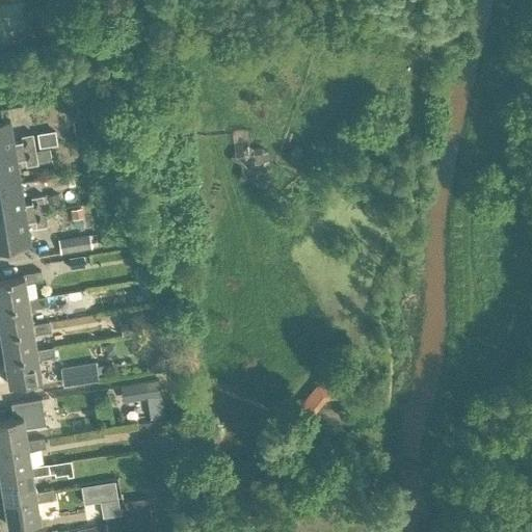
[(9,120),(0,121),(0,153),(35,148),(32,132),(21,134),(22,140),(14,141),(9,120)]
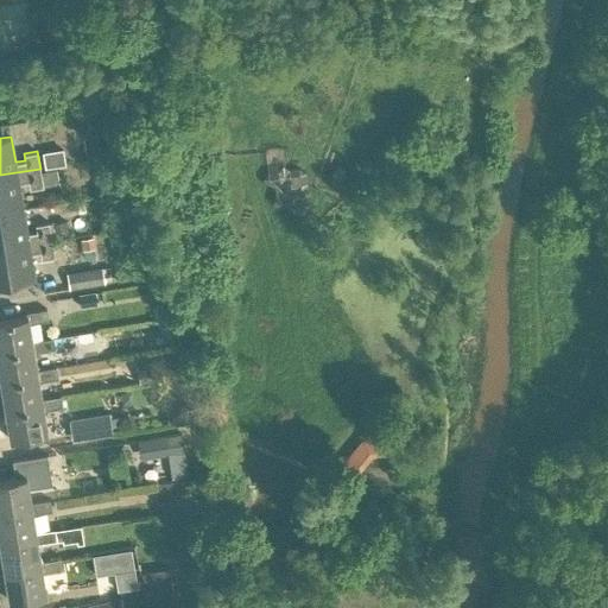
[(63,147),(42,151),(44,168),(65,164),(63,147)]
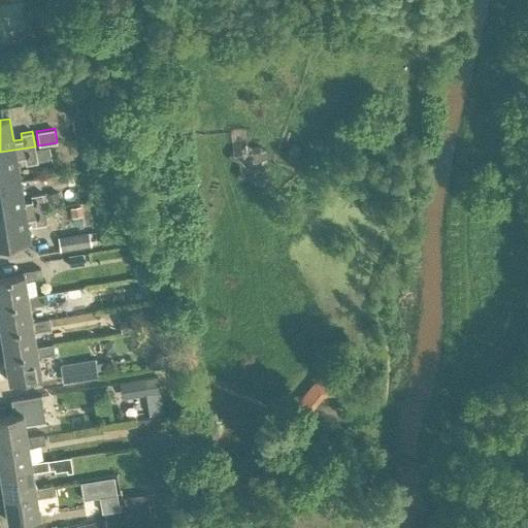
[(251,174),(251,180),(255,183),(265,180),(269,176),(268,166),(262,163),(262,159),(268,158),(266,149),(260,144),(252,145),(245,142),(241,147),(233,149),(229,154),(230,159),(238,158),(240,176),(251,174)]
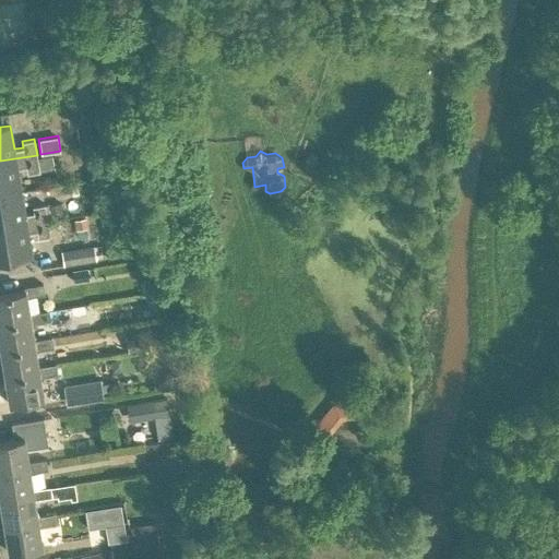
[(321,162),(309,151),(299,162),(311,173),(321,162)]
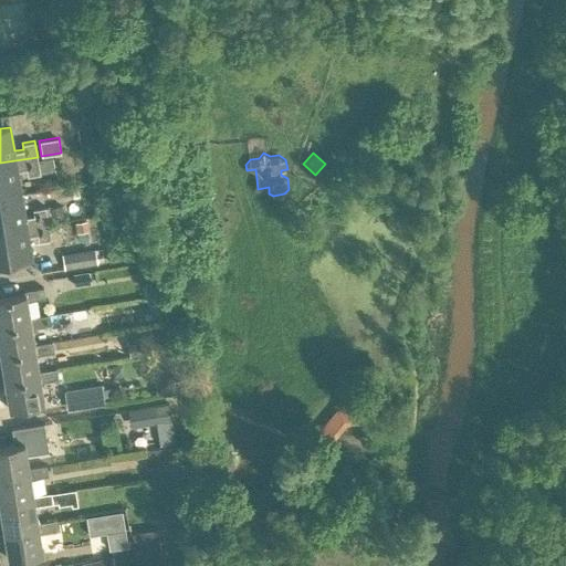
[(40,173),(38,157),(0,163),(0,196),(21,194),(18,170),(27,168),(28,175),(40,173)]
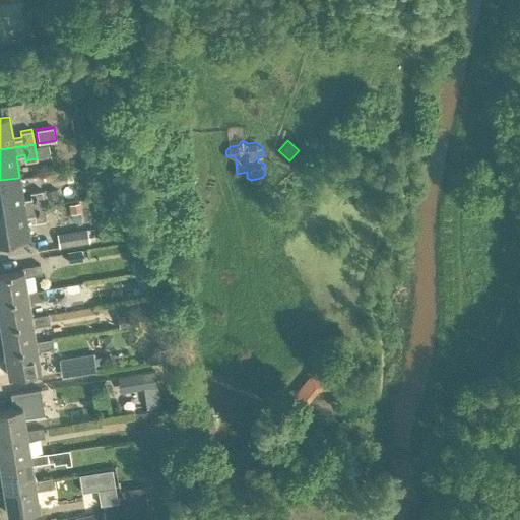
[(23,199),(19,178),(0,180),(0,211),(44,204),(42,190),(30,192),(31,197),(23,199)]
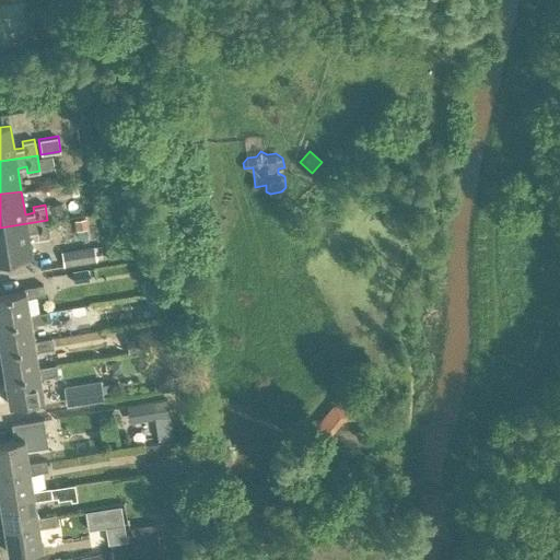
[(50,213),(62,211),(60,202),(49,203),(50,213)]
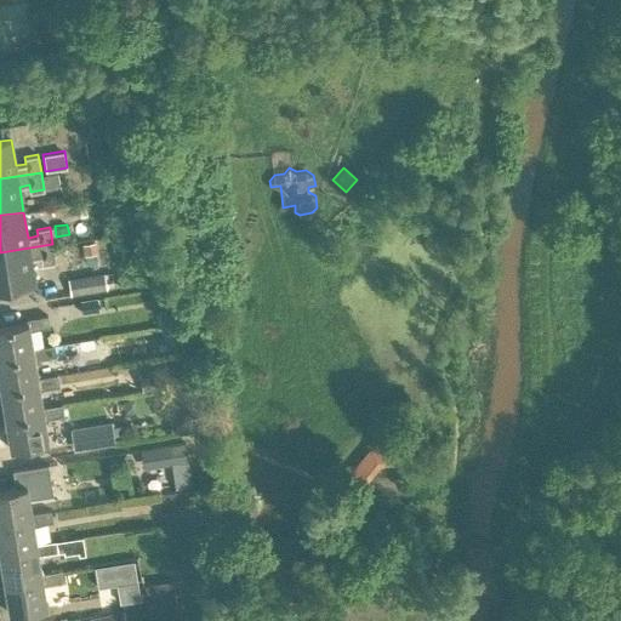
[(84,255),(96,252),(93,241),(81,244),(84,255)]
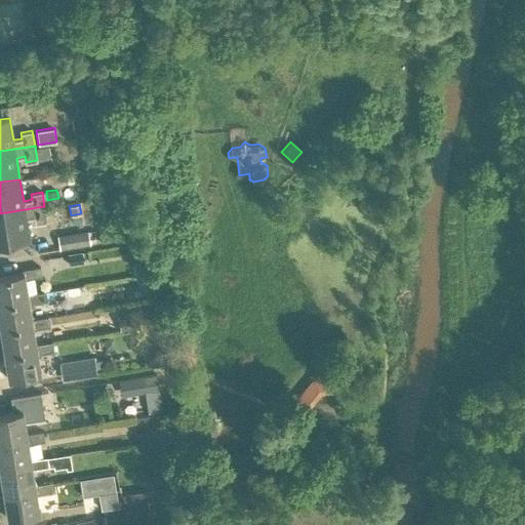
[(47,221),(44,206),(0,213),(0,245),(30,241),(26,218),(34,217),(35,224),(47,221)]
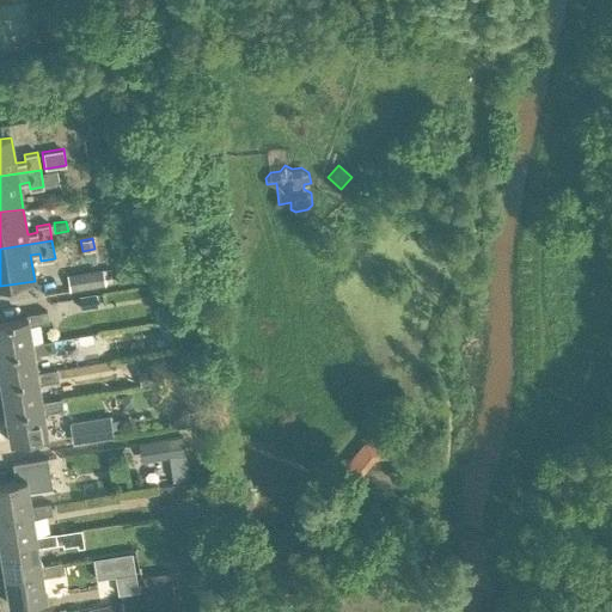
[(102,264),(67,270),(69,286),(104,280),(102,264)]
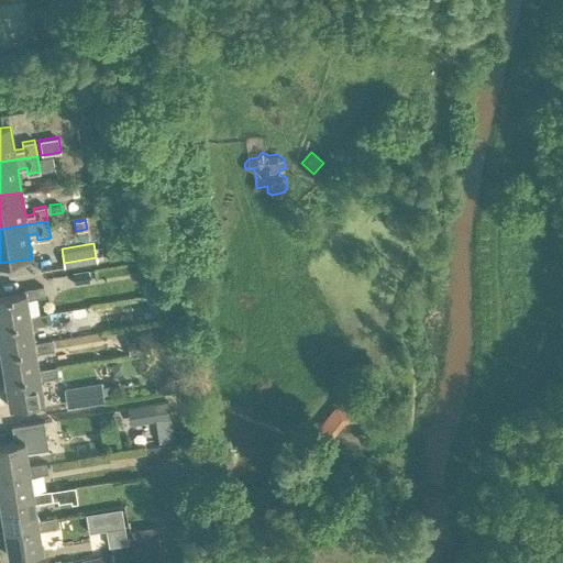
[(74,284),(89,282),(87,269),(72,272),(74,284)]
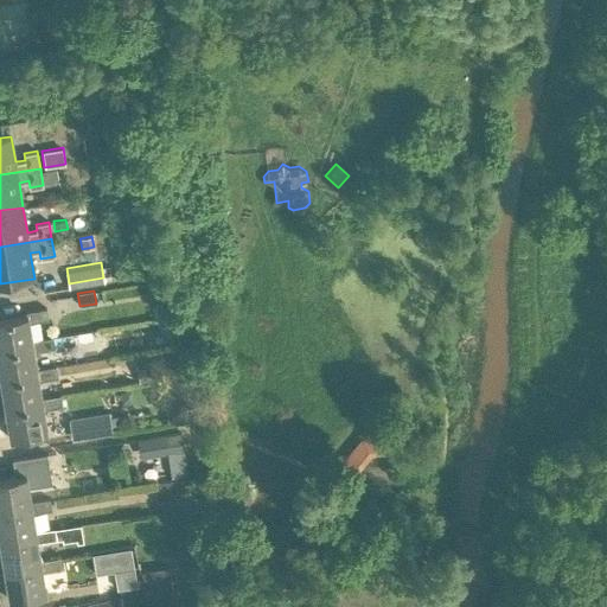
[(0,319),(0,350),(32,345),(32,340),(29,323),(49,319),(46,308),(26,312),(26,315),(0,319)]
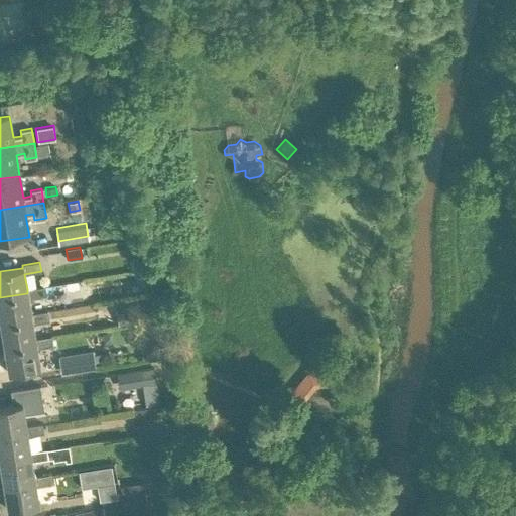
[(63,295),(81,292),(79,280),(61,283),(63,295)]
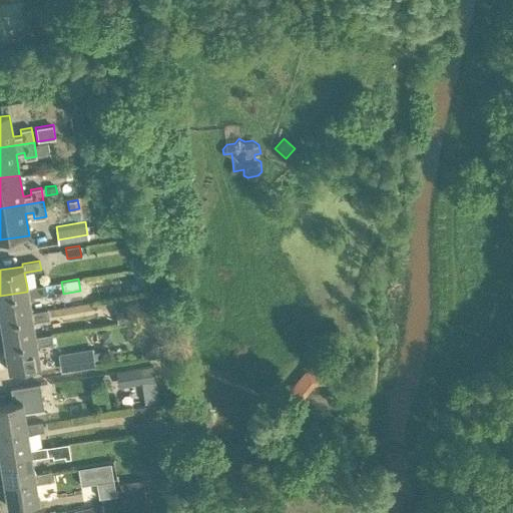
[(43,285),(27,288),(27,292),(0,296),(0,318),(0,321),(31,316),(31,312),(28,297),(45,294),(43,285)]
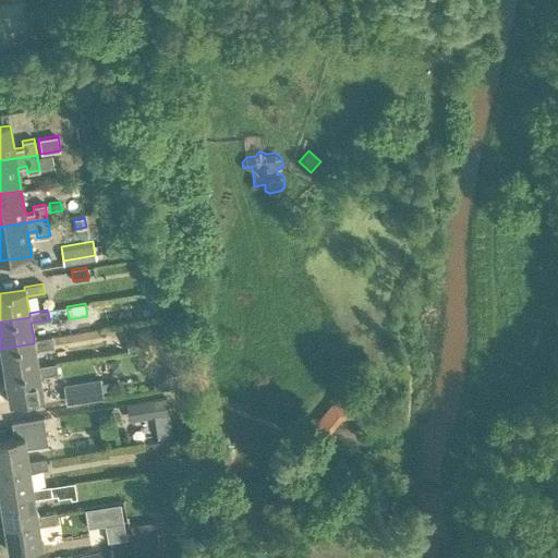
[(51,337),(34,339),(34,343),(0,349),(4,376),(38,371),(38,366),(35,349),(53,347),(51,337)]
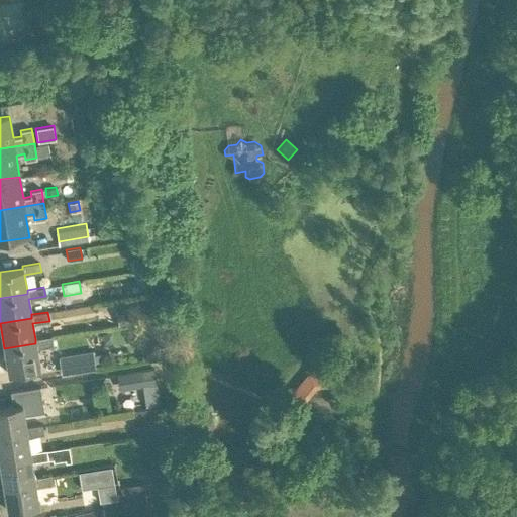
[(36,348),(54,345),(52,336),(35,339),(35,343),(4,348),(9,374),(40,369),(36,348)]
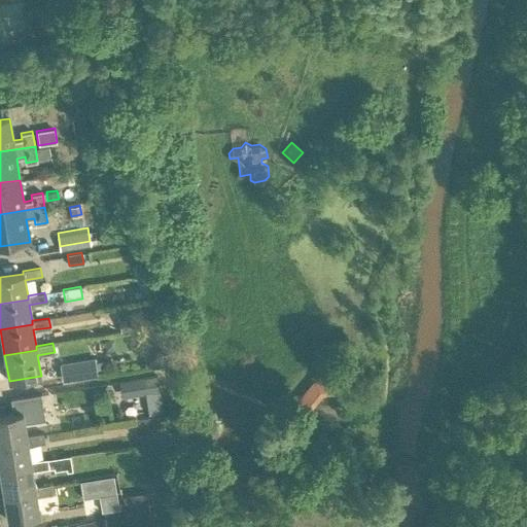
[(63,381),(97,376),(95,357),(60,363),(63,381)]
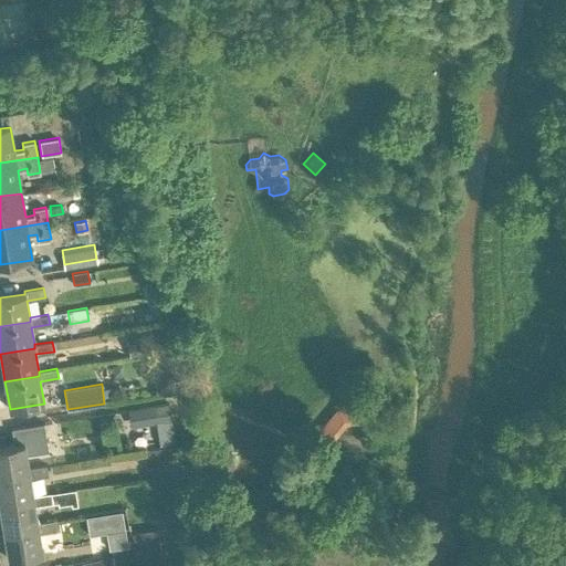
[(175,441),(169,401),(127,408),(129,427),(155,423),(158,443),(175,441)]
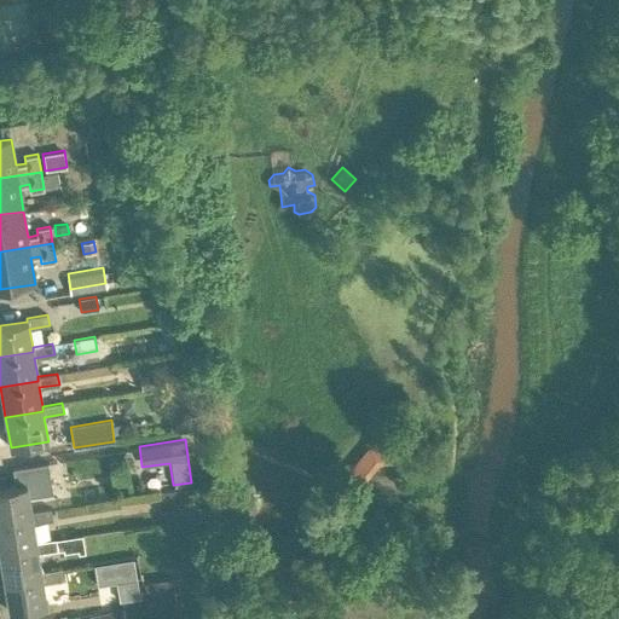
[(370,445),(350,469),(363,481),(379,462),(394,461),(392,443),(370,445)]
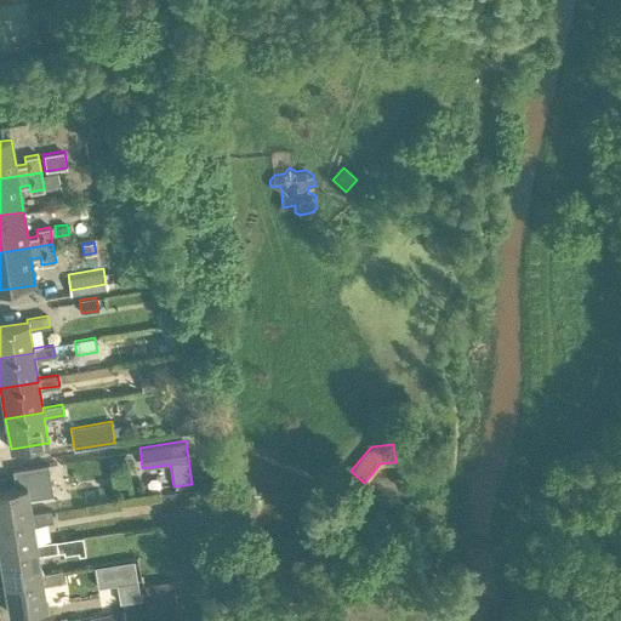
[(29,499),(53,494),(49,463),(12,469),(16,486),(0,489),(0,520),(32,516),(32,513),(29,499)]
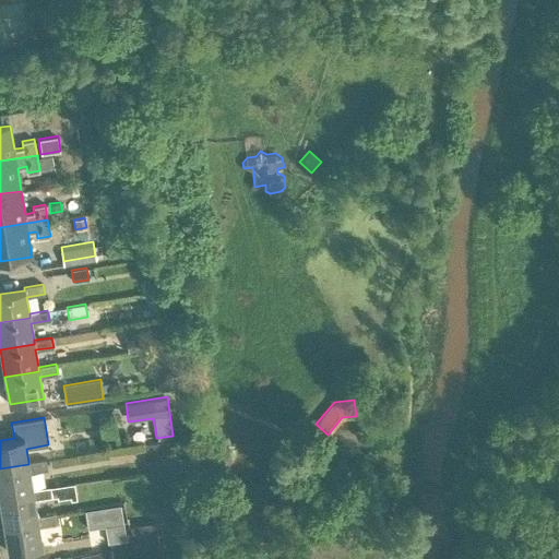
[(158,440),(162,466),(176,464),(173,439),(158,440)]
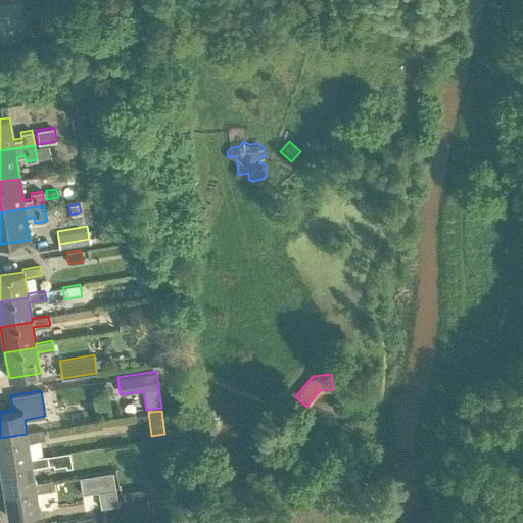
[(31,458),(28,441),(44,438),(43,429),(27,432),(27,434),(0,438),(0,465),(31,460),(31,458)]
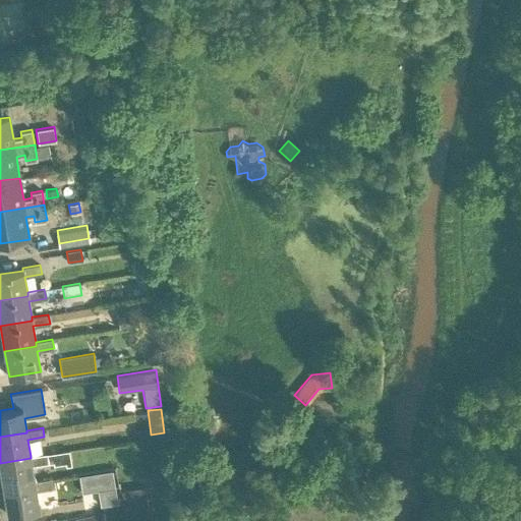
[(35,483),(35,481),(32,465),(48,462),(47,453),(31,456),(31,458),(0,463),(0,465),(4,488),(35,483)]
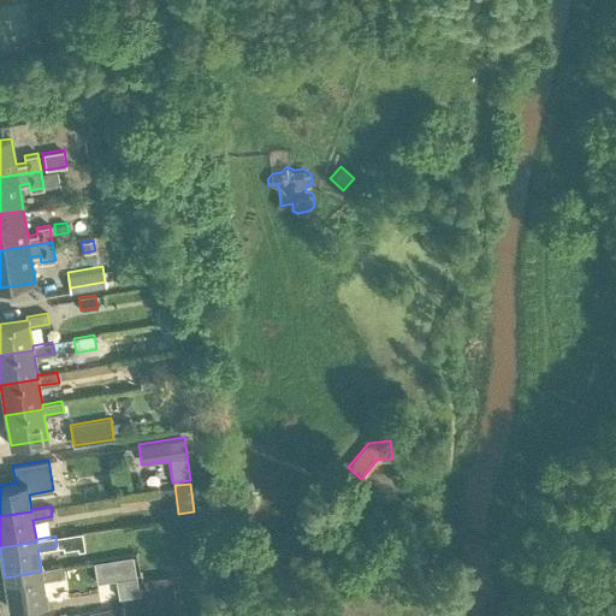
[(194,588),(215,586),(211,551),(189,554),(191,575),(172,578),(172,574),(142,579),(146,598),(175,593),(175,591),(194,588)]
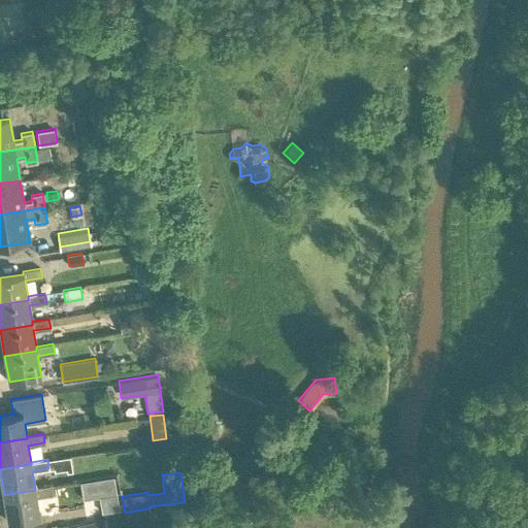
[(39,517),(36,497),(54,494),(52,485),(35,488),(35,490),(4,495),(8,522),(39,517)]
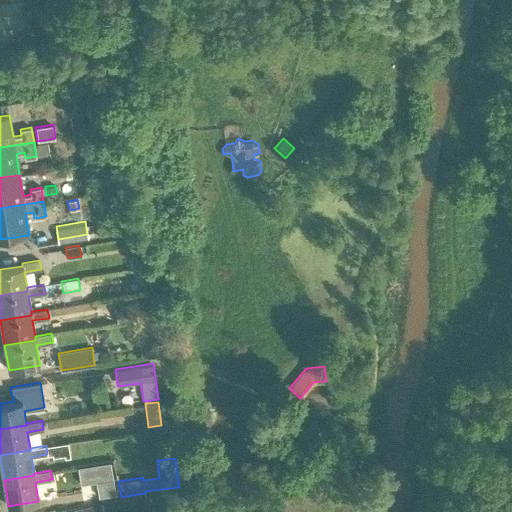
[(56,509),(88,504),(85,488),(53,493),(56,509)]
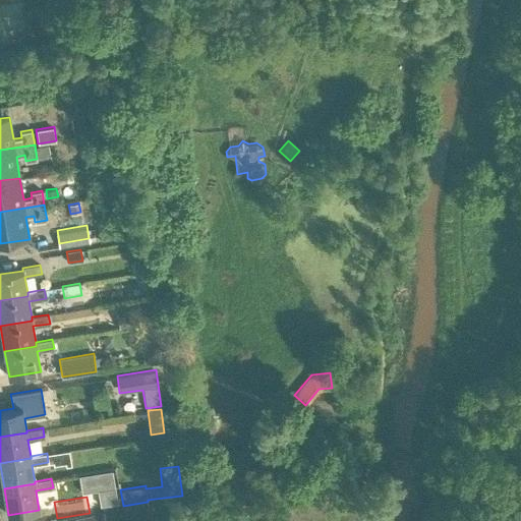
[(105,520),(103,512),(74,518),(74,520),(105,520)]
